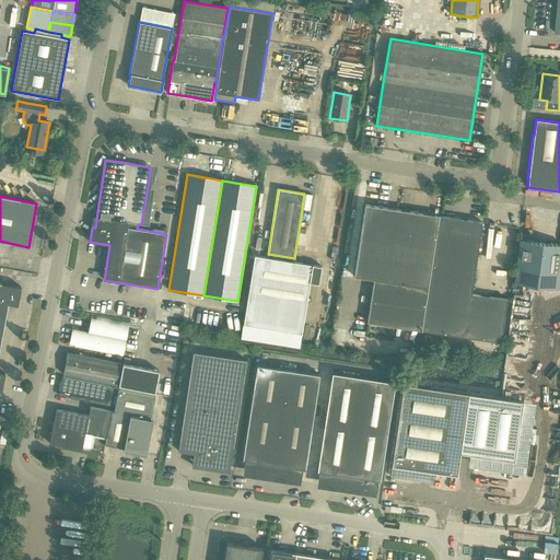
[(421,330),(439,216),(365,205),(354,277),(373,280),(368,323),(421,330)]
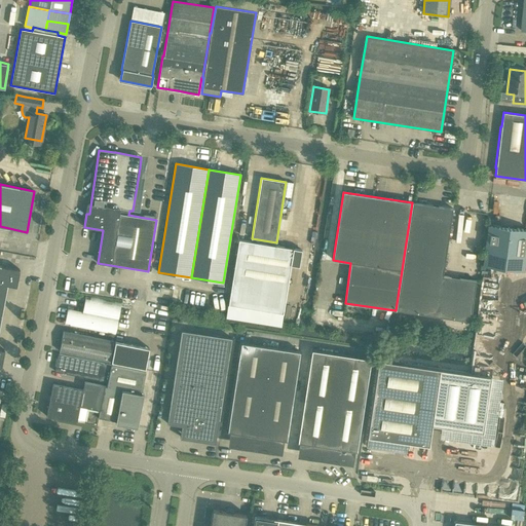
[(443,276),(453,209),(412,202),(396,310),(471,322),(476,280),(443,276)]
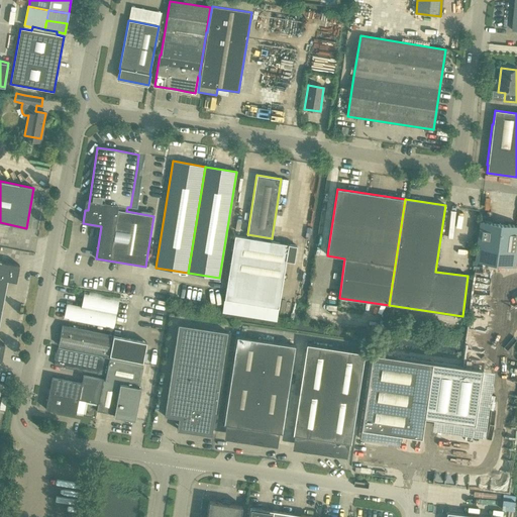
[(516,225),(480,221),(475,262),(492,264),(515,267),(516,246),(516,225)]
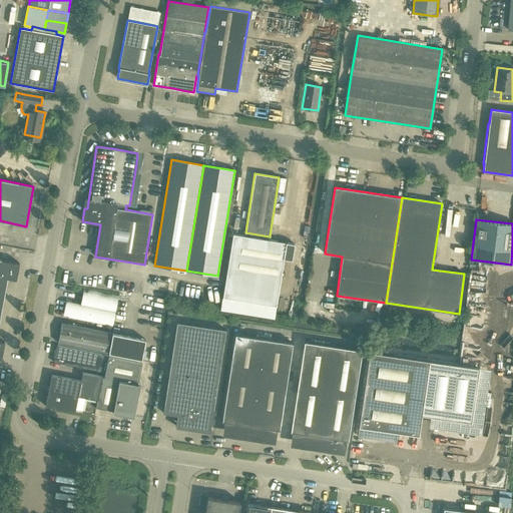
[(222,298),(220,309),(275,318),(276,306),(280,281),(281,281),(284,259),(292,260),(295,243),(289,242),(281,241),(233,233),(226,272),(222,298)]
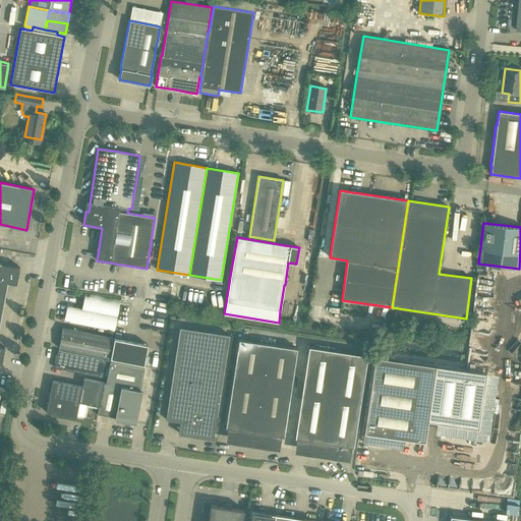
[(0,363),(1,364),(4,347),(0,346),(0,321),(7,283),(16,284),(19,267),(0,263),(0,363)]
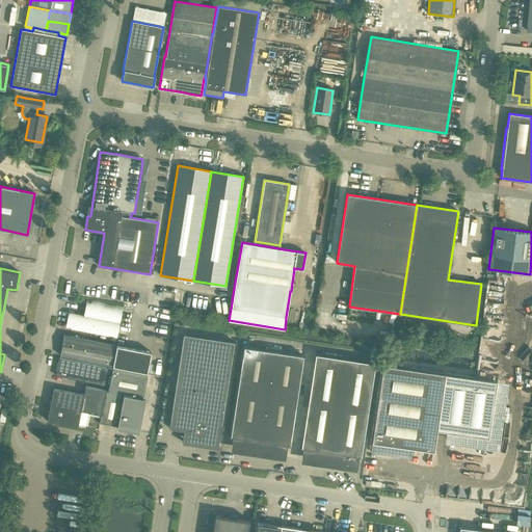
[(116,339),(123,307),(91,300),(88,317),(74,314),(73,318),(70,318),(69,322),(72,322),(70,329),(116,339)]
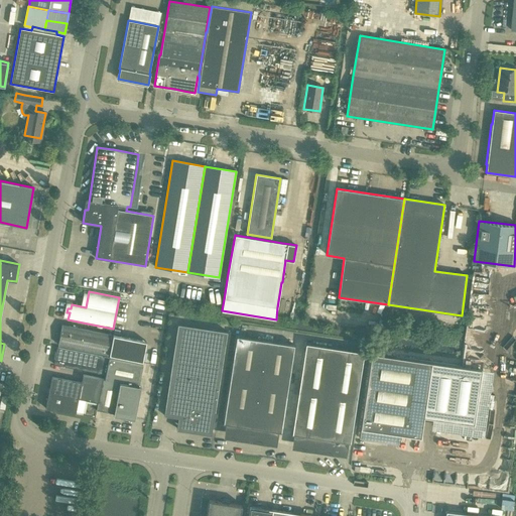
[(108,355),(112,335),(61,325),(58,345),(108,355)]
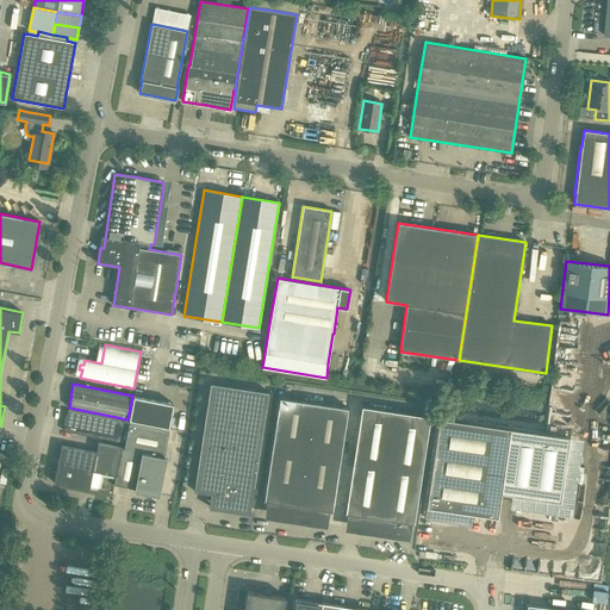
[(268,392),(211,384),(210,384),(193,491),(194,491),(211,493),(210,502),(217,503),(217,508),(250,512),(268,392)]
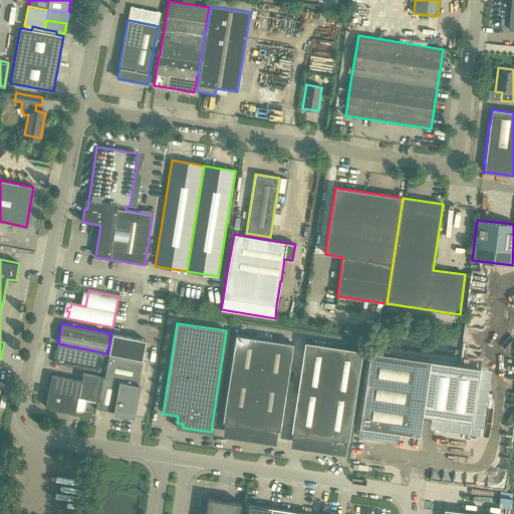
[(118,355),(121,335),(112,333),(108,353),(118,355)]
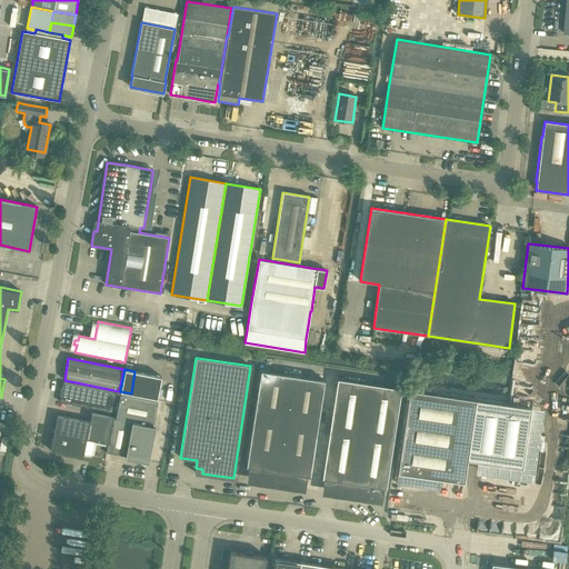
[(310,476),(325,380),(260,370),(246,466),(245,467),(262,469),(260,482),(291,487),(293,473),(310,477),(310,476)]
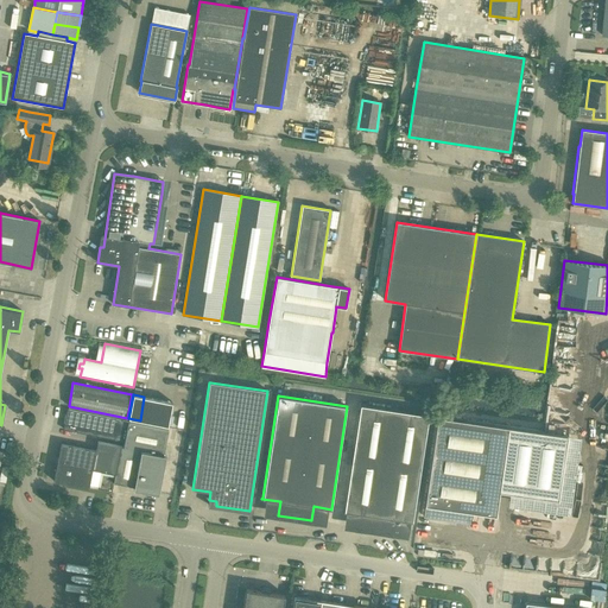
[(168,425),(172,403),(144,397),(140,420),(168,425)]
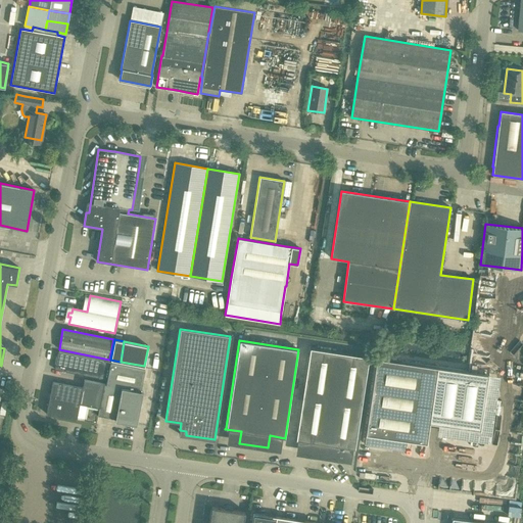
[(295,439),(311,442),(310,454),(337,459),(350,461),(352,448),(355,448),(354,447),(369,357),(310,348),(296,439),(295,439)]
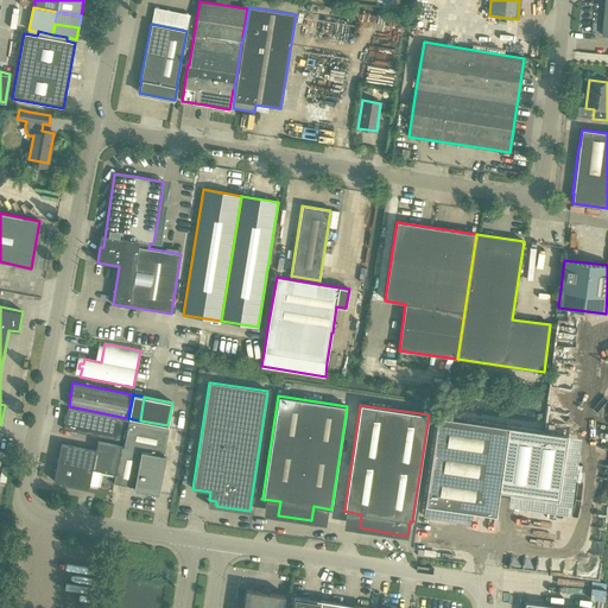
[(125,442),(128,422),(68,410),(67,416),(65,416),(64,424),(65,424),(64,430),(125,442)]
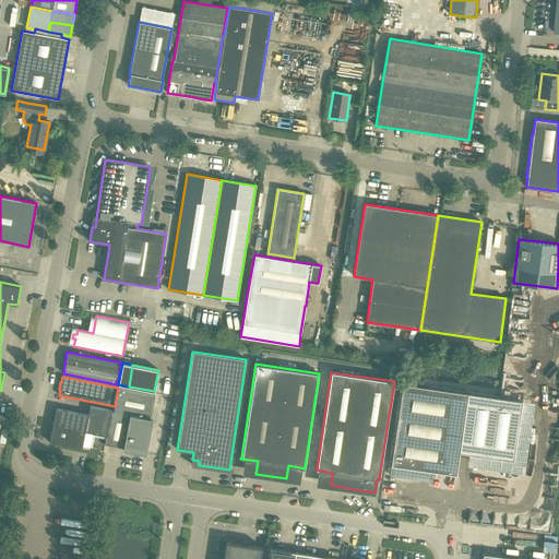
[(402,382),(389,474),(431,480),(433,470),(455,473),(456,462),(458,462),(460,451),(470,452),(512,459),(521,400),(468,392),(402,382)]
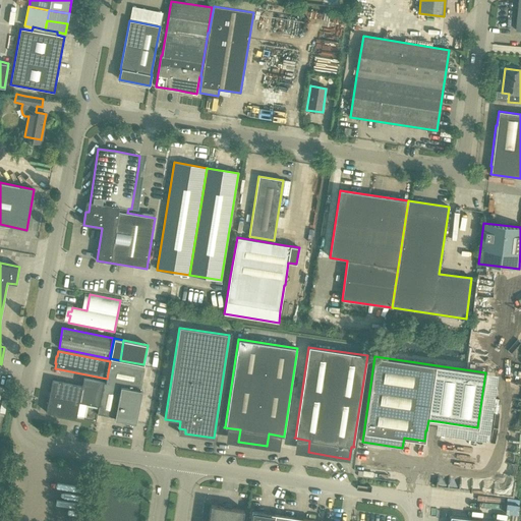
[(135,422),(142,390),(140,389),(145,368),(110,361),(107,379),(106,383),(83,379),(82,387),(52,381),(46,412),(96,422),(98,413),(115,416),(114,418),(135,422)]
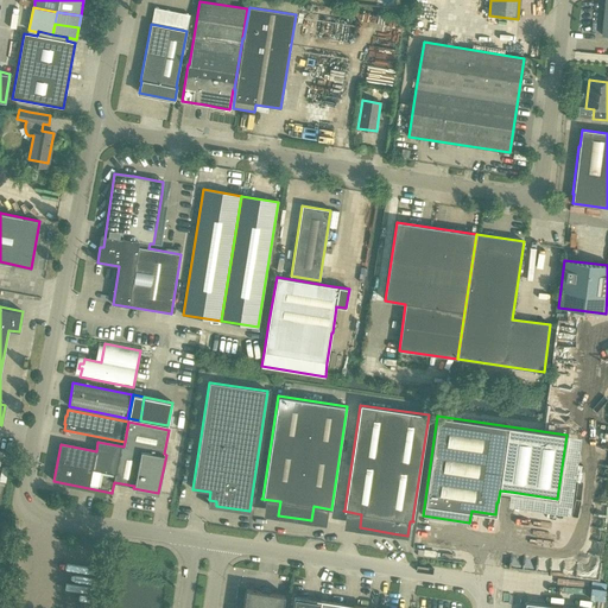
[(594,511),(591,526),(605,529),(607,513),(594,511)]
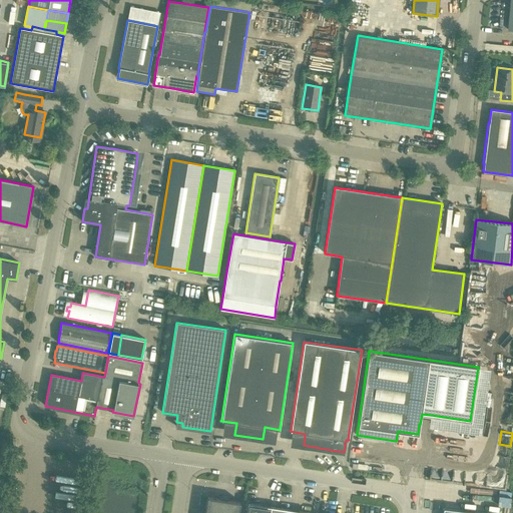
[(497,455),(497,465),(507,466),(507,461),(504,461),(504,455),(497,455)]
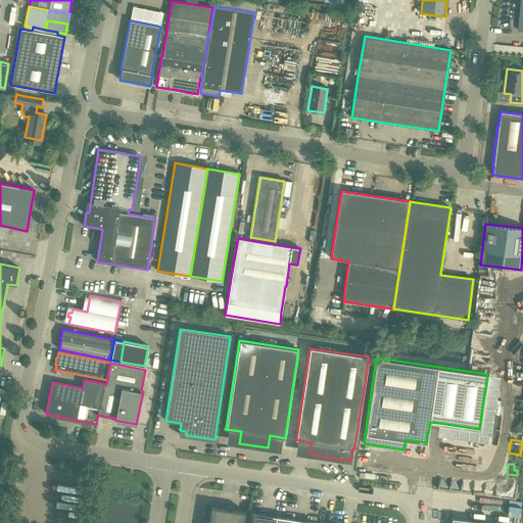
[(223,511),(224,509),(211,507),(209,522),(210,522),(242,522),(244,512),(233,510),(232,512),(223,511)]
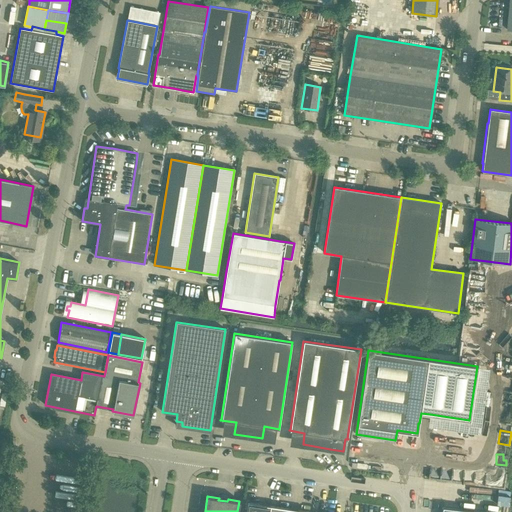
[(247,502),(245,511),(308,511),(285,508),(283,508),(281,511),(276,511),(277,507),(271,506),(247,502)]
